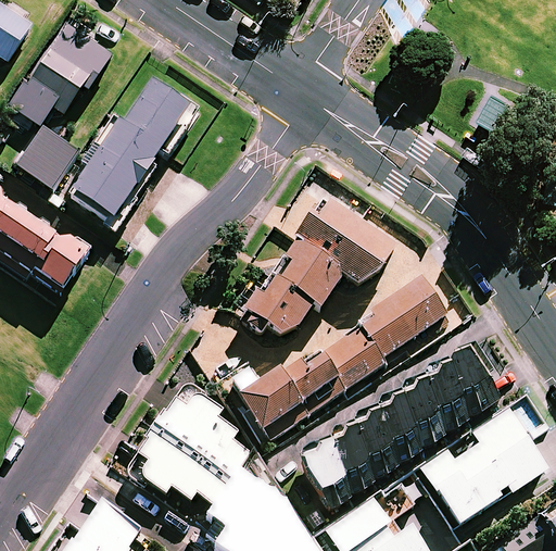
[(33,23),(0,0),(0,54),(8,60),(33,23)]
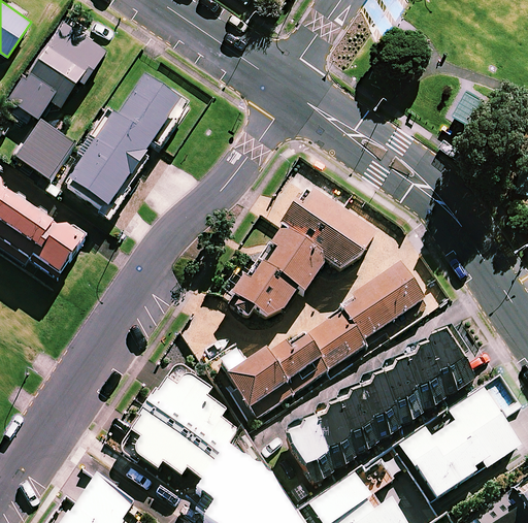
[(104,50),(65,22),(11,98),(38,118),(51,100),(61,106),(86,71),(88,73),(104,50)]
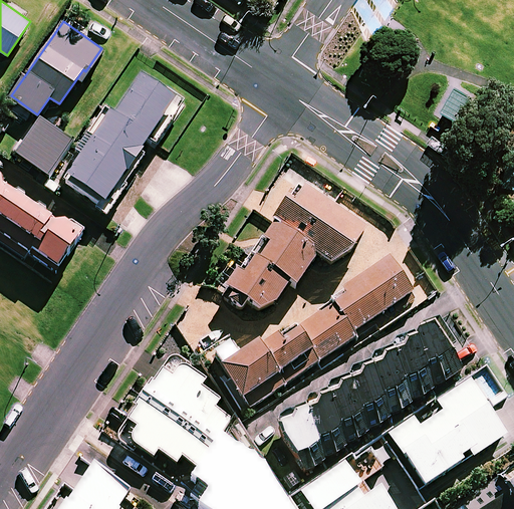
[(105,214),(147,152),(139,147),(144,138),(153,144),(182,99),(141,72),(114,111),(111,109),(108,114),(97,106),(91,115),(95,118),(72,153),(79,158),(68,176),(99,196),(92,206),(105,214)]
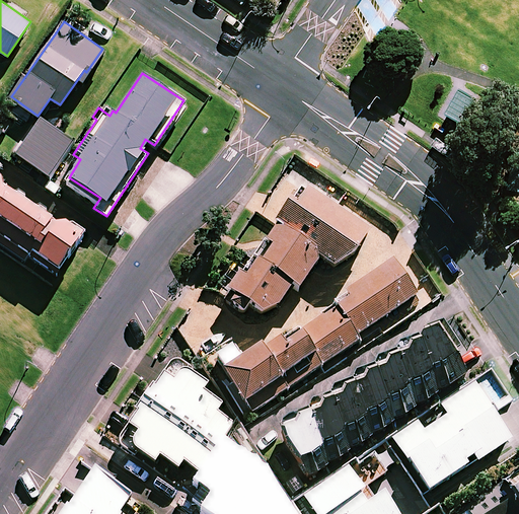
[(73,138),(40,116),(15,152),(50,174),(73,138)]
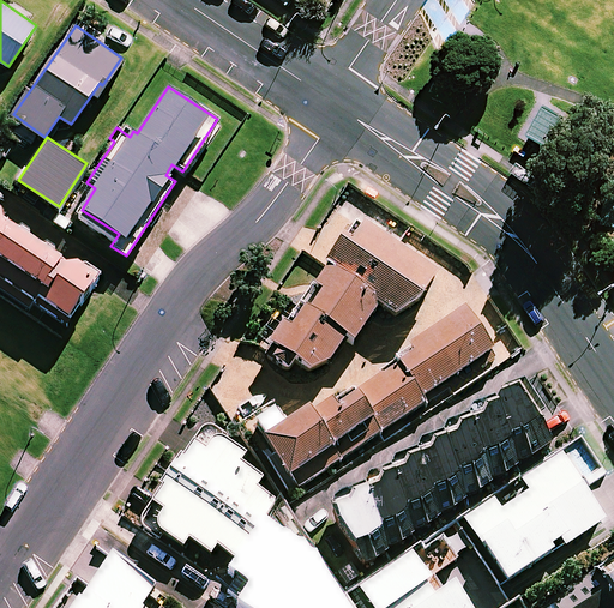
[(12,214),(0,205),(0,275),(68,318),(94,278),(6,223),(12,214)]
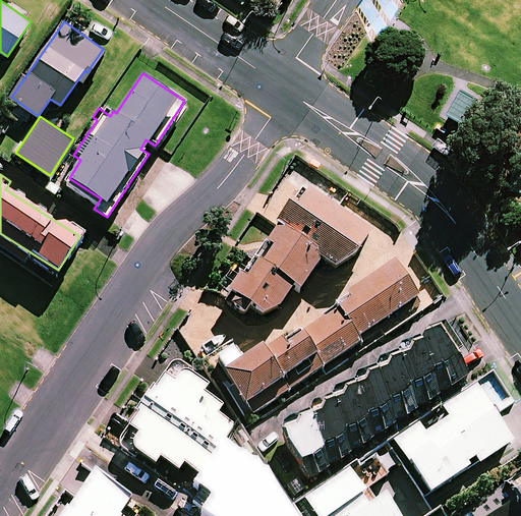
[(228,303),(242,313),(250,302),(264,311),(277,306),(279,305),(294,284),(302,285),(323,255),(335,265),(357,249),(370,230),(309,187),(299,202),(292,197),(277,220),(280,222),(278,224),(267,240),(273,245),(265,258),(255,250),(230,288),(236,292),(228,303)]
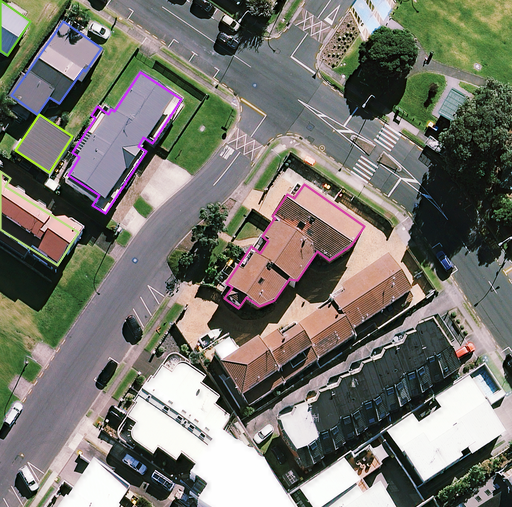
[(213,352),(223,365),(215,370),(240,407),(247,402),(252,409),(359,338),(417,299),(413,292),(388,255),(340,287),(343,291),(281,331),(280,330),(260,343),(258,340),(240,352),(231,340),(213,352)]
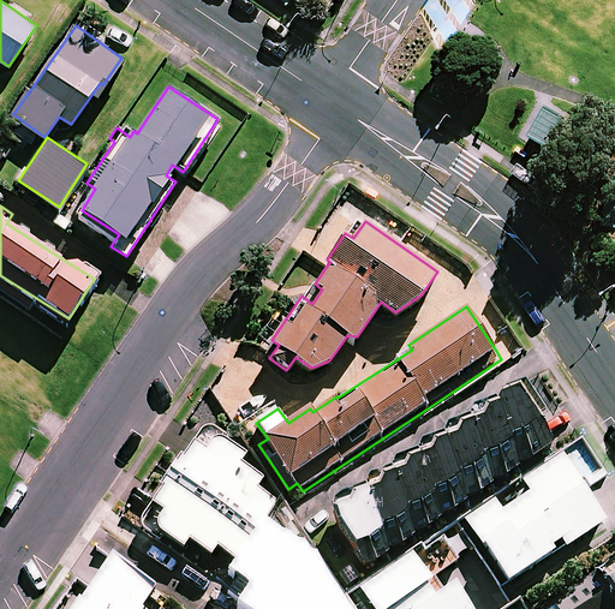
[(376,476),(371,487),(348,494),(342,499),(339,507),(340,512),(346,526),(372,563),(383,560),(395,551),(394,547),(408,542),(421,535),(419,530),(434,525),(447,517),(447,512),(458,508),(471,500),(471,495),(485,490),(496,482),(496,478),(509,473),(521,465),(520,460),(535,457),(557,441),(539,412),(525,389),(506,393),(500,399),(477,407),(475,416),(453,425),(449,435),(429,442),(424,452),(401,460),(398,469),(376,476)]
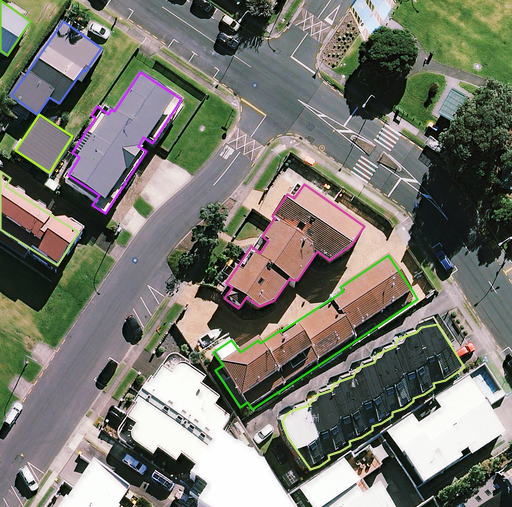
[(138,443),(152,453),(158,446),(176,459),(182,451),(196,462),(230,414),(214,403),(219,395),(200,382),(205,375),(192,366),(192,360),(178,352),(171,353),(117,428),(119,437),(134,449),(138,443)]
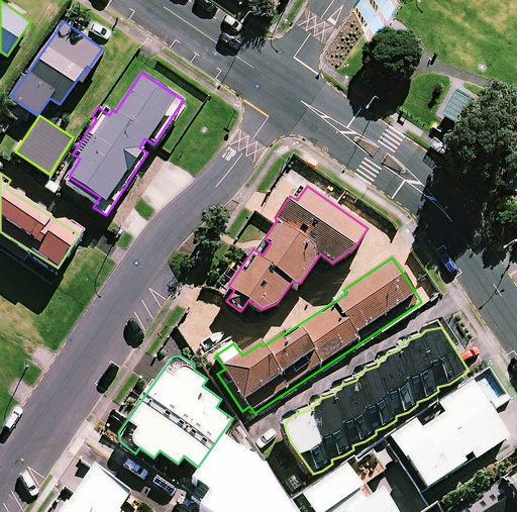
[(428,486),(466,461),(462,457),(472,451),(476,457),(510,433),(504,424),(492,407),(510,395),(489,364),(391,431),(428,486)]
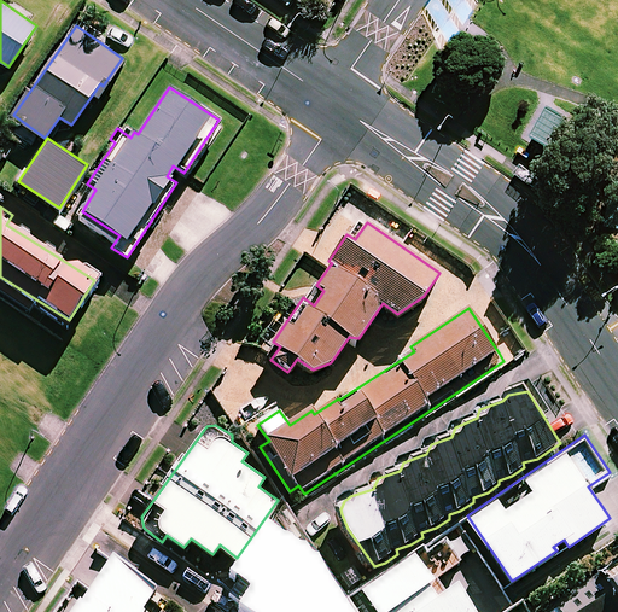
[(443,593),(414,551),(362,584),(379,611),(476,611),(458,583),(443,593)]
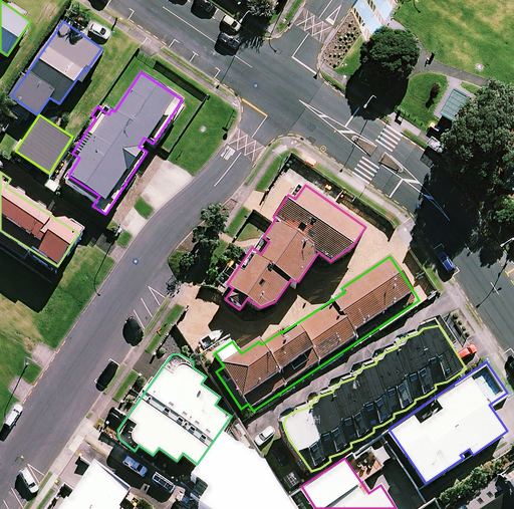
[(114,508),(130,489),(93,464),(61,508),(114,508)]
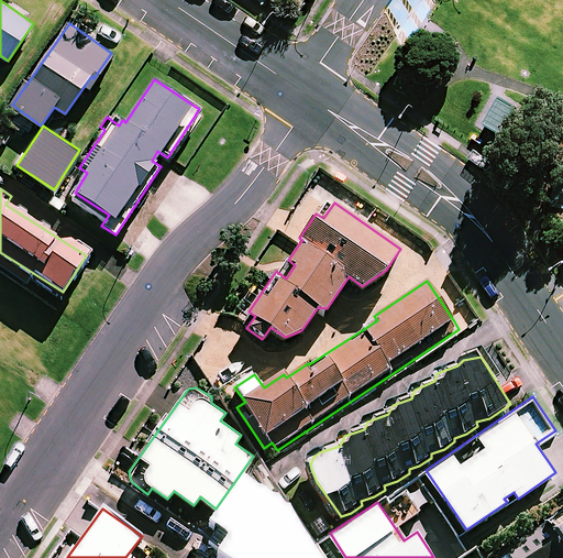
[(253,553),(257,549),(263,557),(315,557),(285,510),(266,521),(275,534),(265,540),(262,535),(257,528),(243,538),(253,553)]
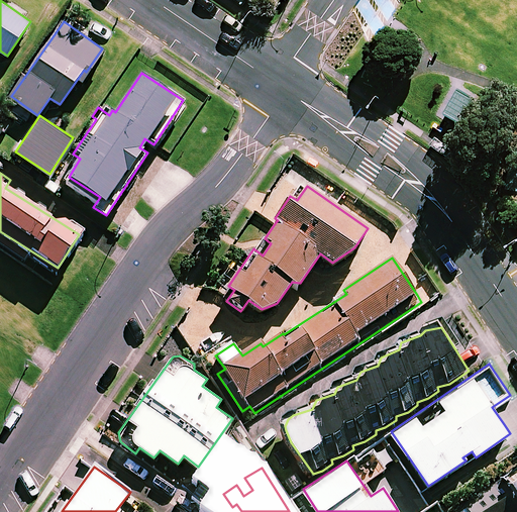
[(516,469),(503,478),(516,501),(516,469)]
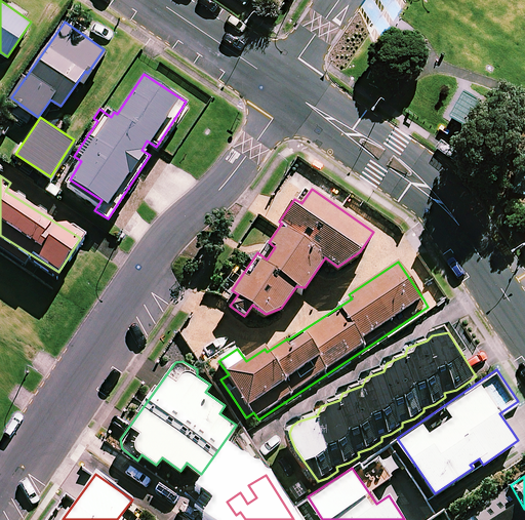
[(524,519),(524,516),(506,486),(472,508),(479,519),(524,519)]
